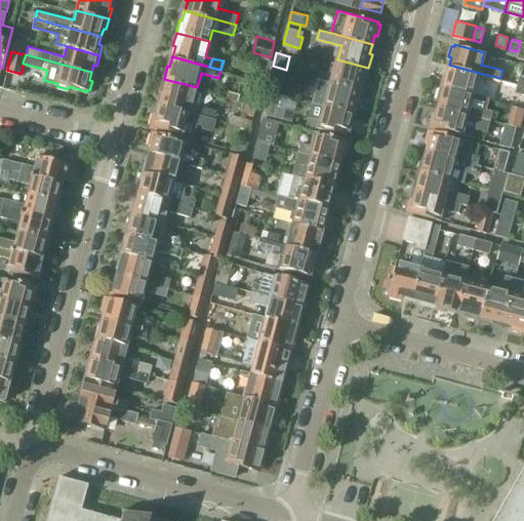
[(321,71),(319,78),(360,89),(363,80),(365,81),(368,68),(337,59),(333,73),(328,71),(328,73),(321,71)]
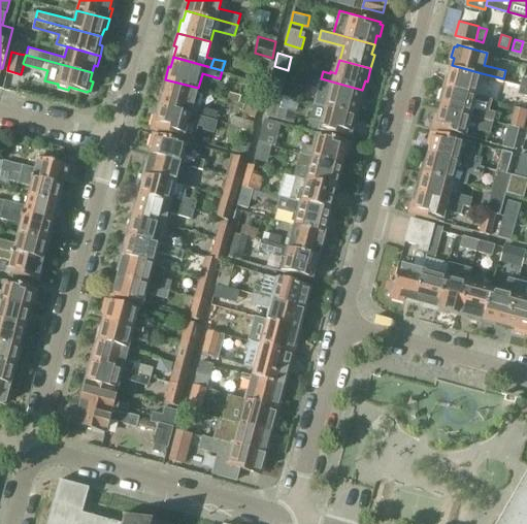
[(447,72),(443,85),(475,93),(480,82),(482,73),(452,65),(450,73),(447,72)]
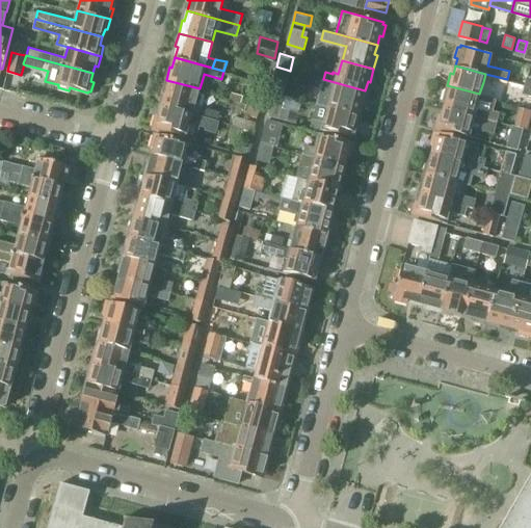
[(282,85),(287,70),(276,67),(272,82),(282,85)]
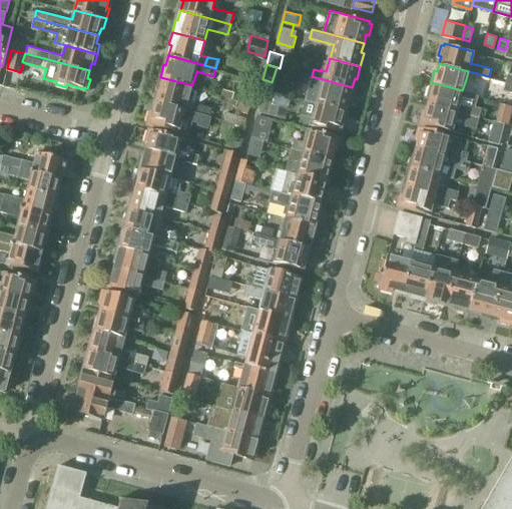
[(312,76),(306,98),(349,110),(352,97),(350,96),(352,87),(312,76)]
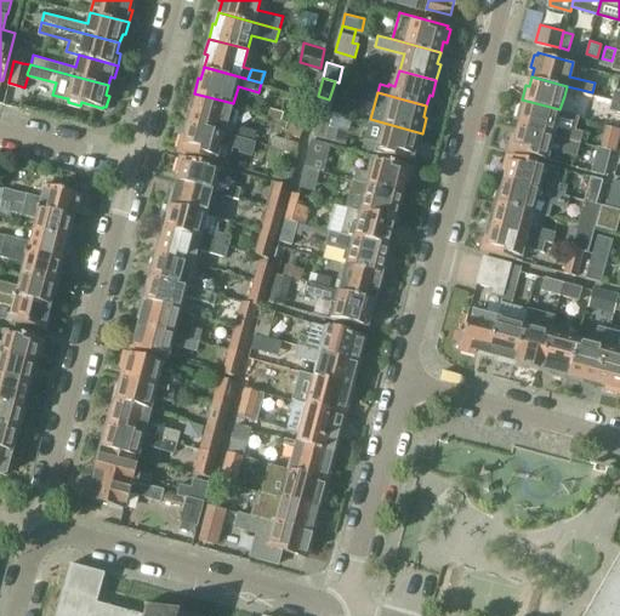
[(193,109),(189,121),(256,138),(259,129),(229,121),(233,103),(194,93),(189,108),(193,109)]
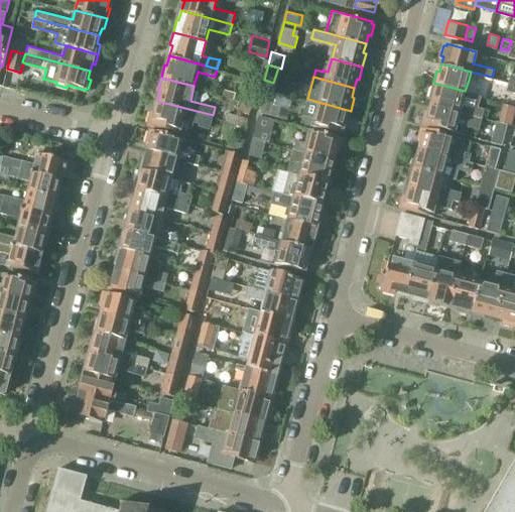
[(260,94),(264,81),(250,78),(246,90),(260,94)]
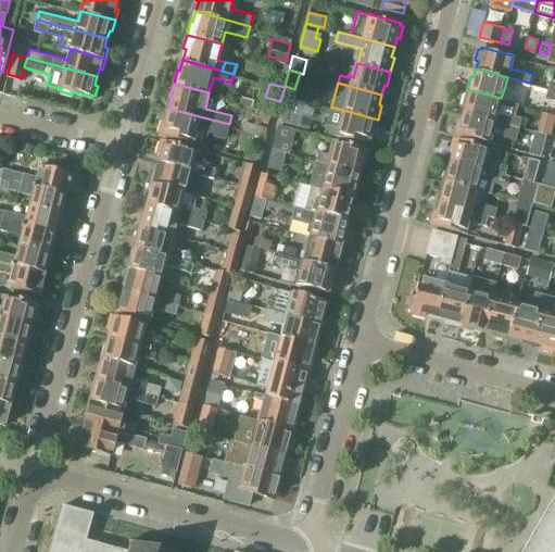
[(467,89),(464,102),(466,103),(464,111),(518,126),(521,116),(516,114),(519,103),(501,98),(467,89)]
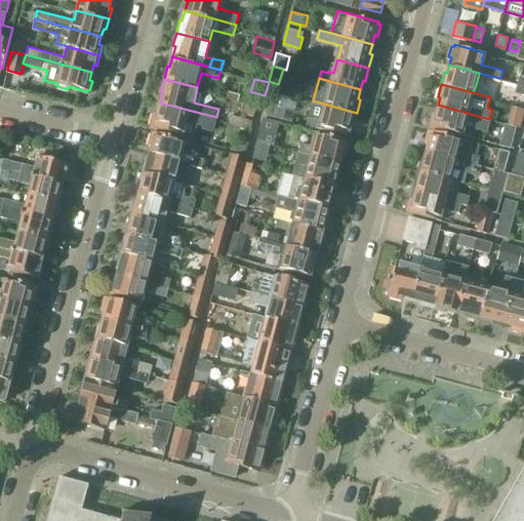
[(282,92),(272,90),(265,113),(276,116),(282,92)]
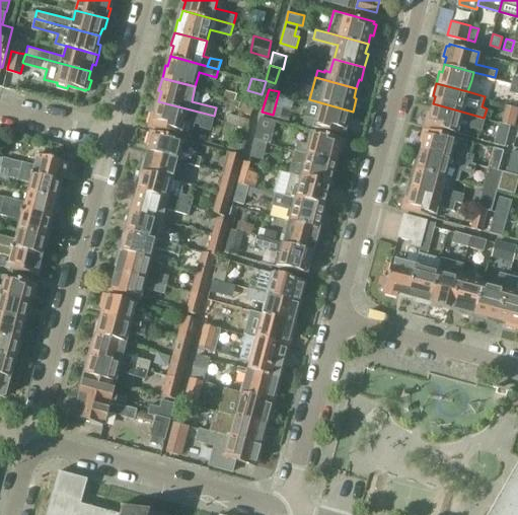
[(309,99),(303,123),(344,134),(347,124),(349,125),(353,112),(309,99)]
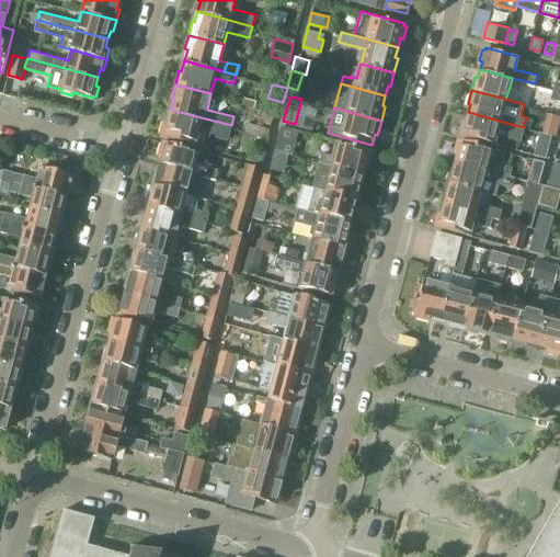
[(166,120),(162,132),(164,133),(164,135),(205,146),(210,131),(218,133),(217,135),(228,137),(231,125),(171,110),(168,121),(166,120)]
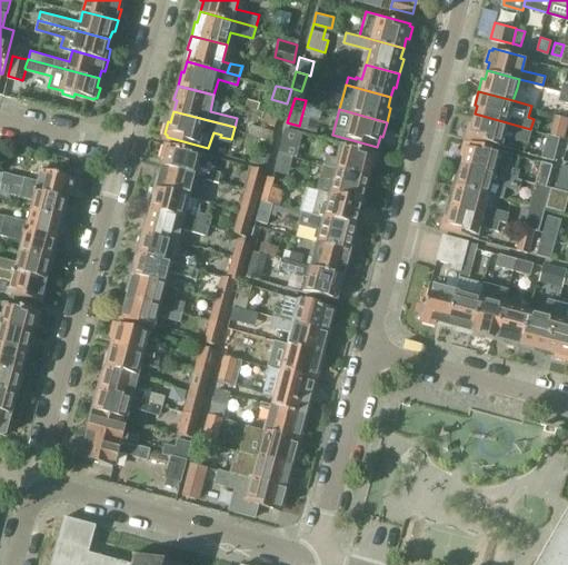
[(470,121),(467,134),(469,134),(469,136),(512,148),(515,137),(528,140),(530,129),(475,114),(472,122),(470,121)]
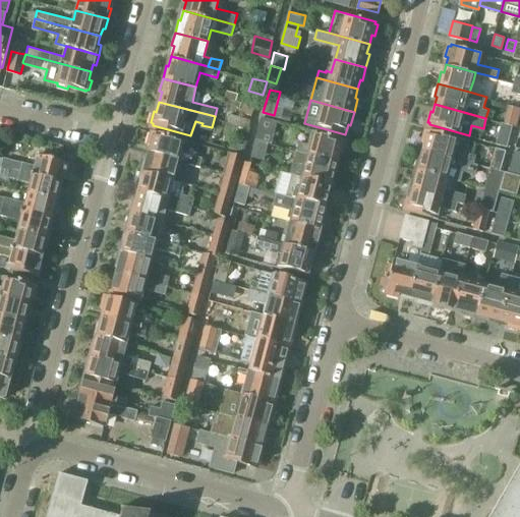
[(519,107),(509,105),(505,121),(513,123),(517,124),(519,114),(519,107)]
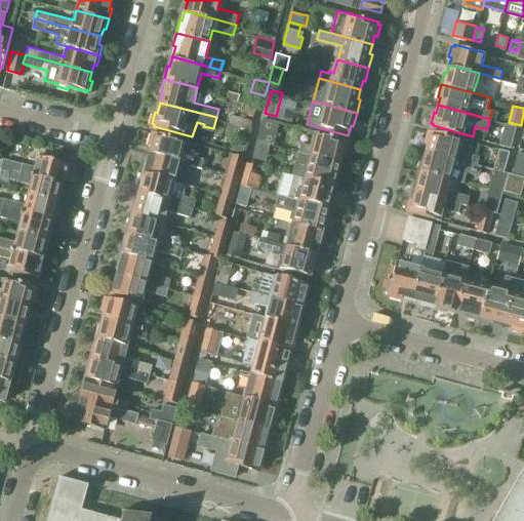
[(253,119),(232,113),(230,121),(251,126),(253,119)]
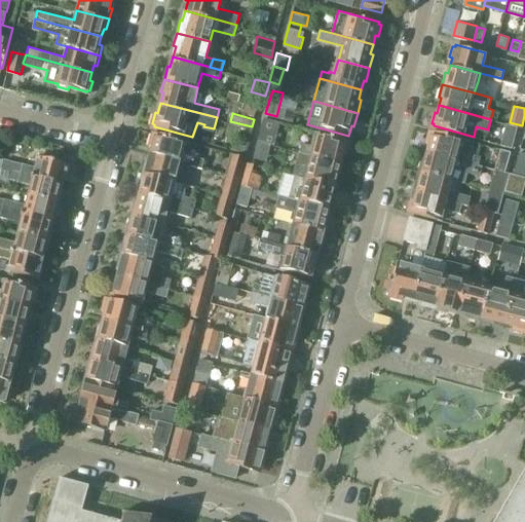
[(510,122),(508,121),(508,122),(507,122),(500,143),(512,147),(518,124),(510,122)]
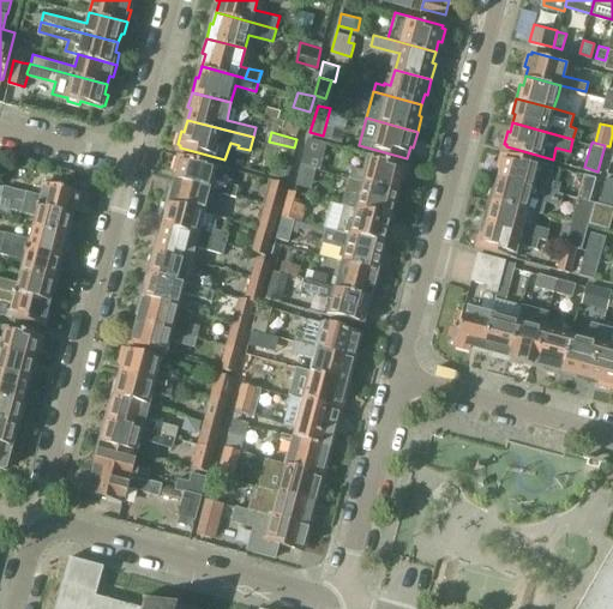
[(300,162),(301,162),(314,164),(318,151),(304,149),(300,162)]
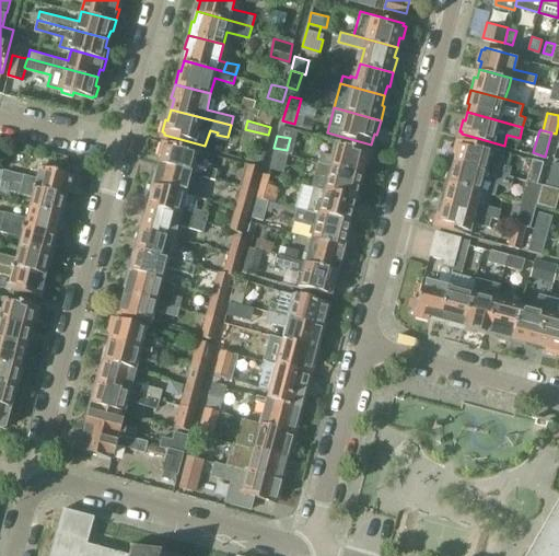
[(457,140),(454,151),(457,152),(455,160),(509,174),(511,165),(501,163),(504,150),(492,147),(461,138),(459,140),(457,140)]
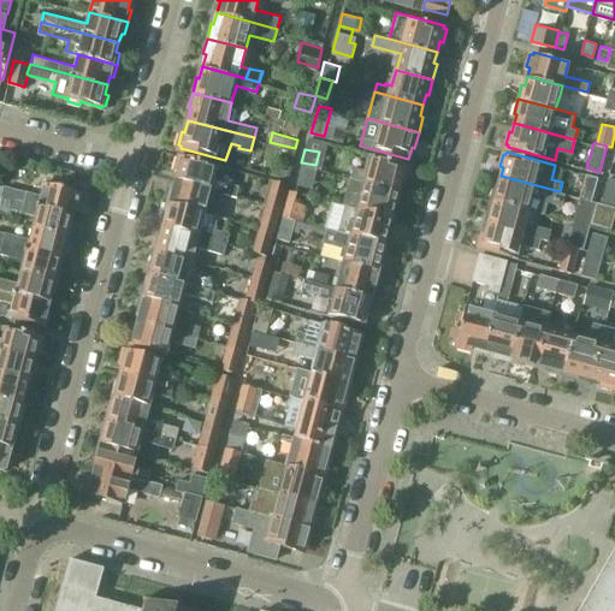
[(179,155),(176,168),(178,168),(176,178),(224,190),(224,193),(236,195),(240,184),(225,181),(229,166),(183,153),(182,155),(179,155)]
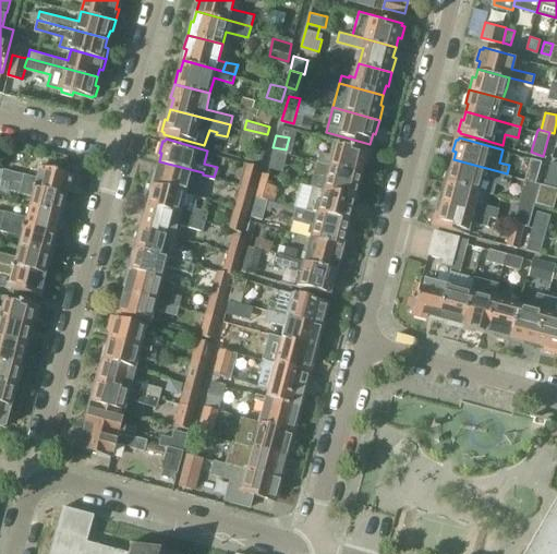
[(322,151),(319,160),(362,172),(365,161),(367,163),(371,151),(368,151),(368,147),(338,139),(334,154),(322,151)]
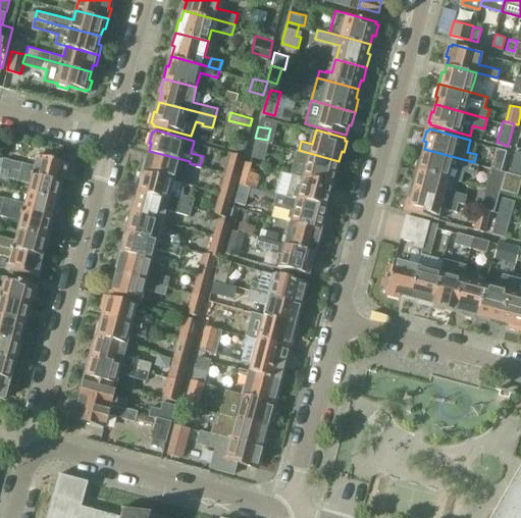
[(267,141),(267,140),(256,138),(251,155),(265,158),(269,142),(267,141)]
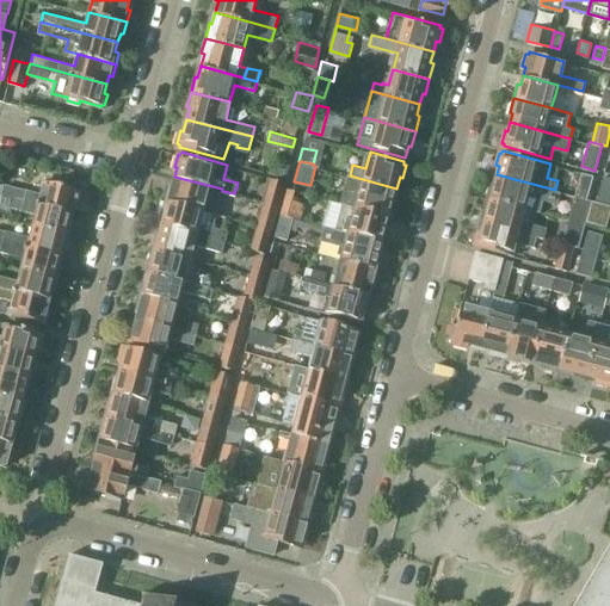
[(581,171),(575,195),(587,198),(593,174),(581,171)]
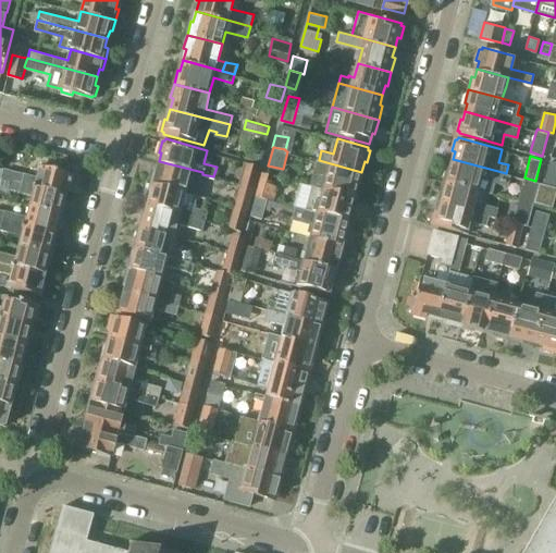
[(447,167),(444,180),(479,189),(487,192),(492,193),(495,181),(507,184),(510,174),(506,173),(453,159),(451,168),(447,167)]
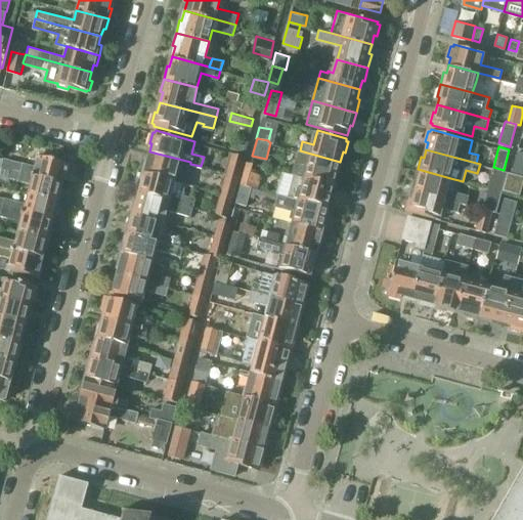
[(4,157),(2,165),(62,181),(66,173),(68,173),(70,165),(68,164),(68,163),(52,159),(53,155),(41,150),(40,155),(38,155),(35,165),(4,157)]
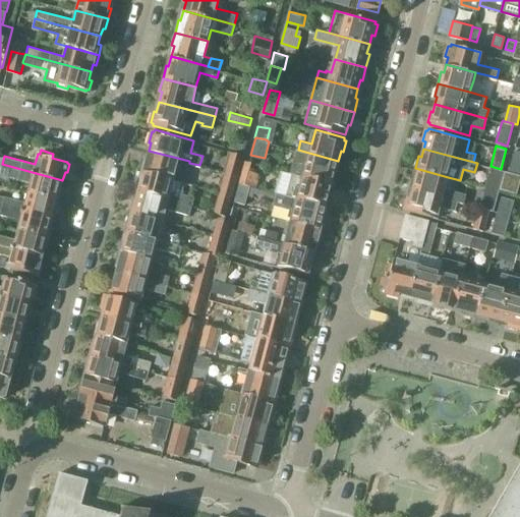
[(298,150),(292,172),(335,183),(338,171),(336,170),(338,161),(298,150)]
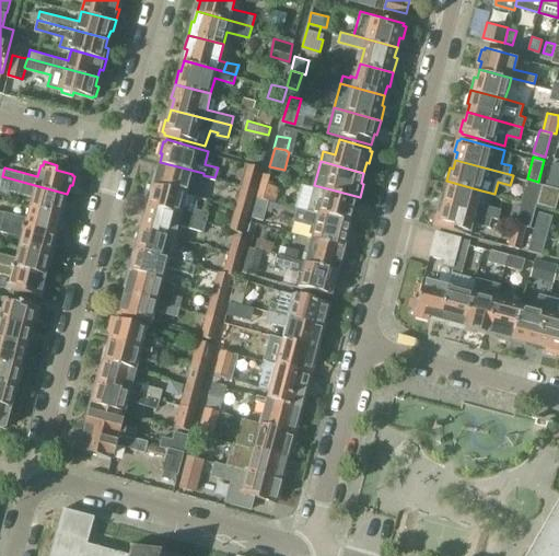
[(155,170),(152,183),(194,194),(193,195),(198,196),(204,175),(204,173),(160,162),(158,170),(155,170)]
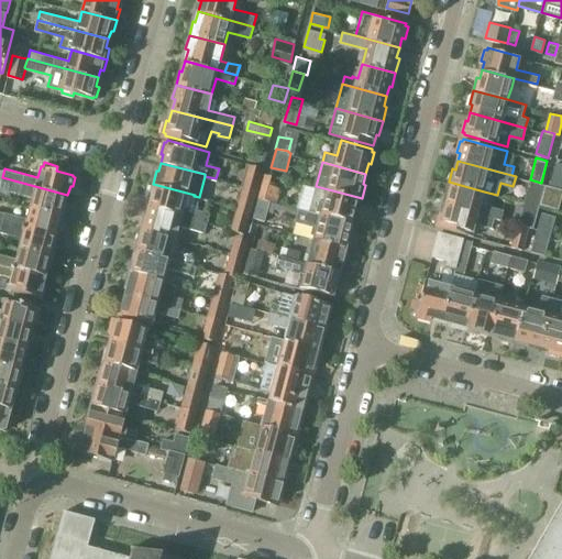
[(561,165),(555,163),(550,181),(561,184),(561,165)]
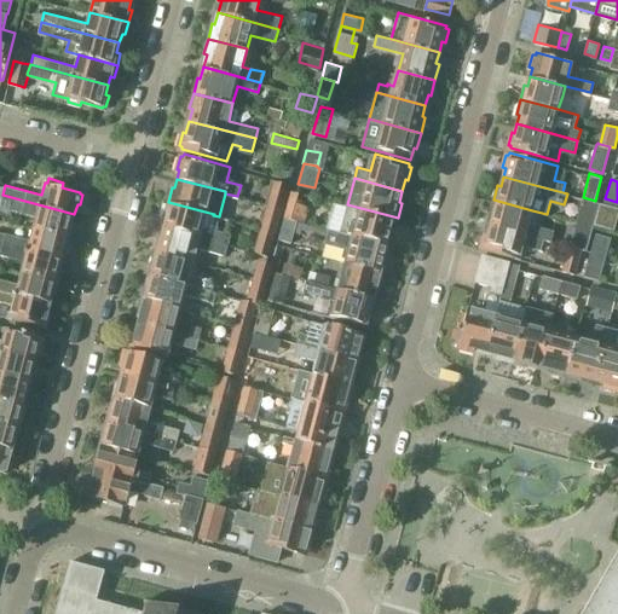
[(278,180),(271,204),(282,208),(289,184),(278,180)]
